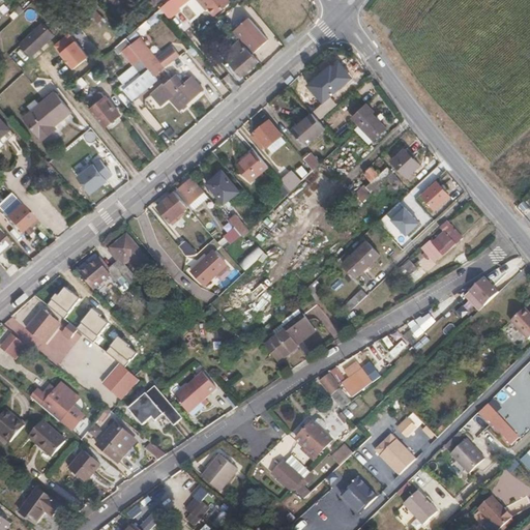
[(199,0),(213,17),(231,1),(230,0),(199,0)]
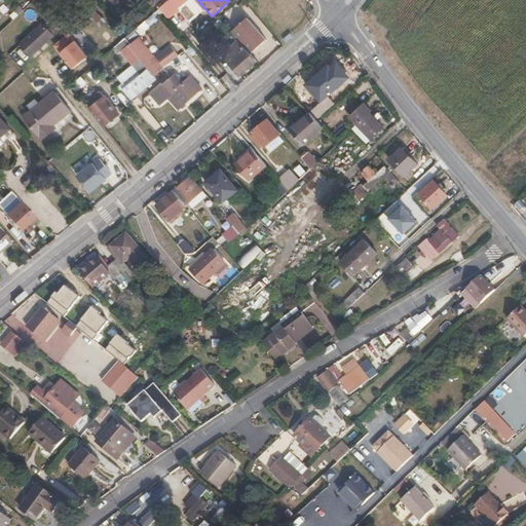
[(11,12),(15,17),(21,12),(16,7),(11,12)]
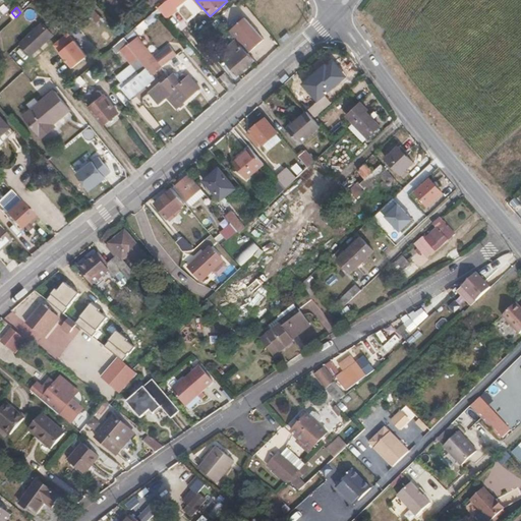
[(5,17),(9,22),(15,17),(11,12),(5,17)]
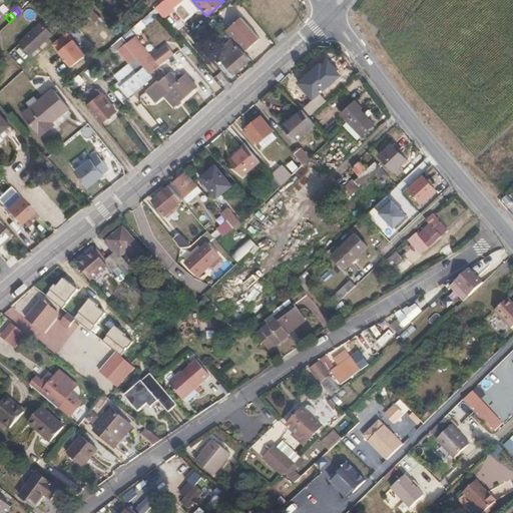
[(244,20),(229,34),(233,39),(234,40),(248,56),(264,42),(244,20)]
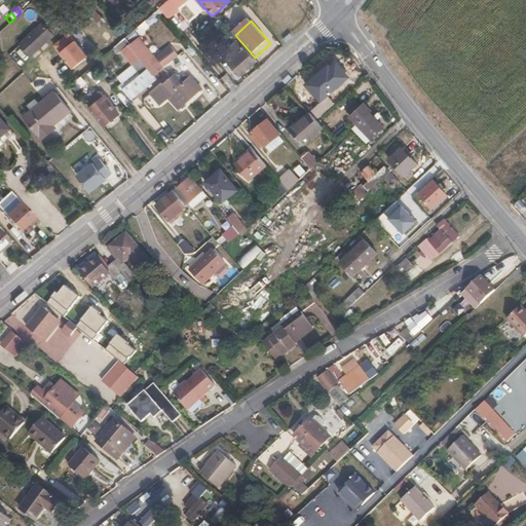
[(32,55),(54,34),(43,22),(21,42),(32,55)]
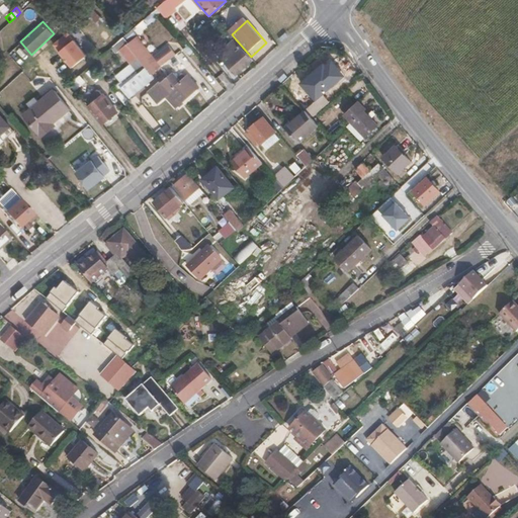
[(57,52),(73,40),(67,32),(52,45),(57,52)]
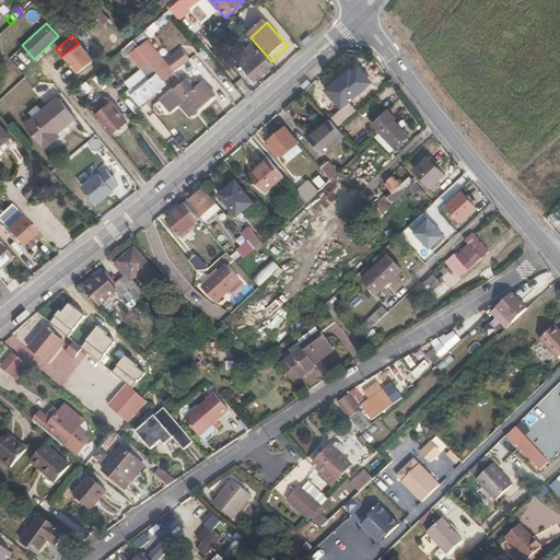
[(137,49),(139,47),(135,41),(125,49),(129,56),(130,55),(149,77),(156,71),(137,49)]
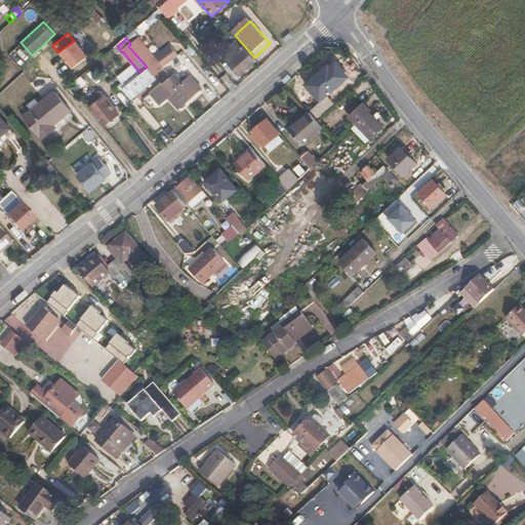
[(240,76),(257,61),(254,57),(240,41),(239,40),(223,54),(240,76)]
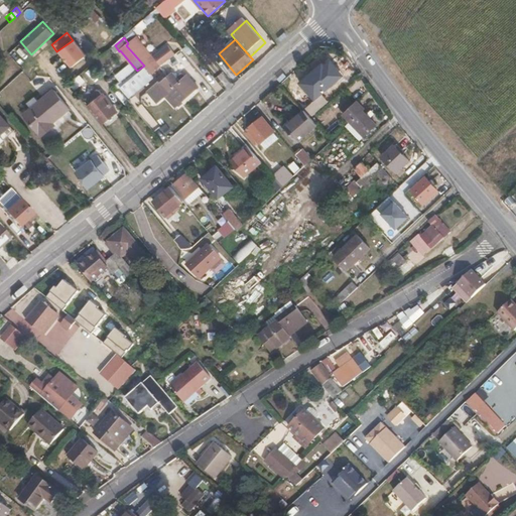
[(56,51),(70,69),(85,56),(73,40),(56,51)]
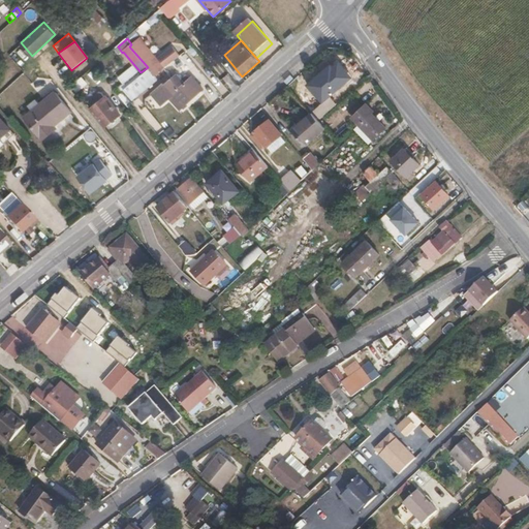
[(153,65),(150,67),(156,75),(159,73),(153,65)]
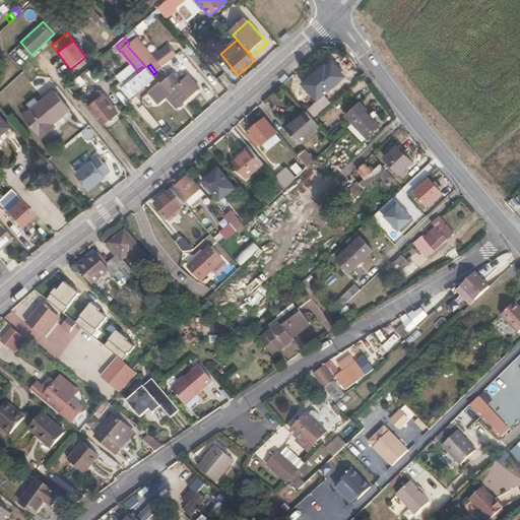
[(130,98),(154,77),(146,67),(123,87),(130,98)]
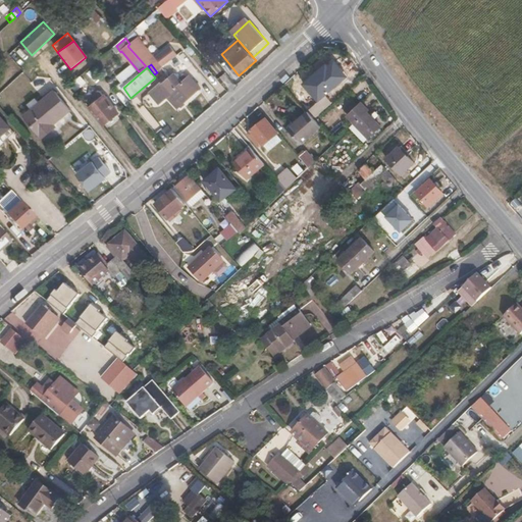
[(170,94),(184,83),(175,73),(162,85),(170,94)]
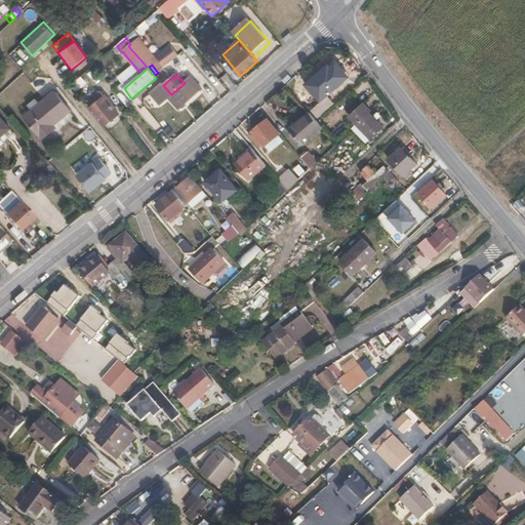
[(314,105),(329,91),(315,75),(299,88),(314,105)]
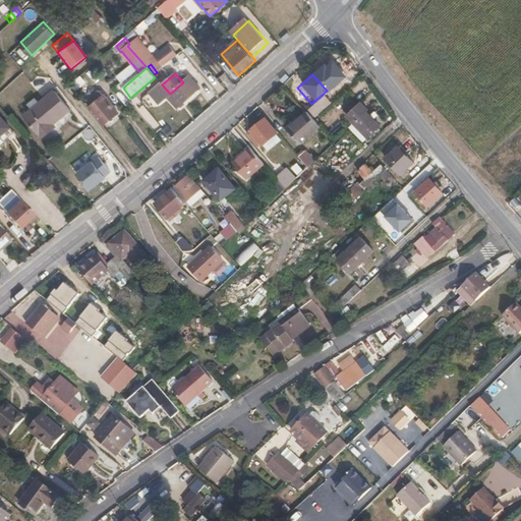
[(88,82),(81,75),(70,84),(75,92),(88,82)]
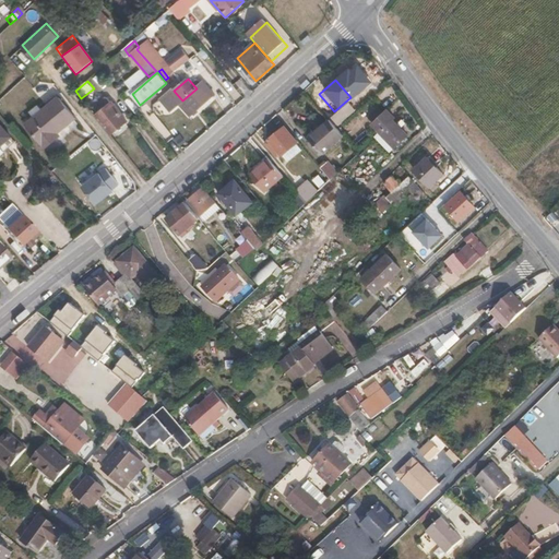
[(190,116),(207,100),(197,88),(182,100),(174,91),(173,88),(166,94),(176,106),(179,104),(190,116)]
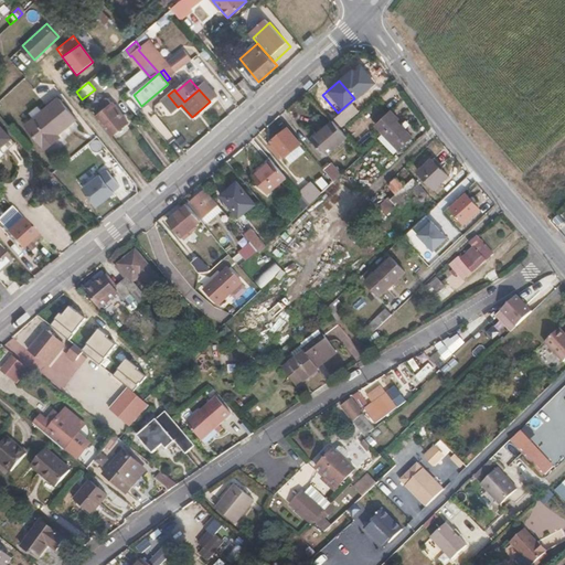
[(73,118),(55,98),(23,127),(44,149),(59,136),(56,134),(73,118)]
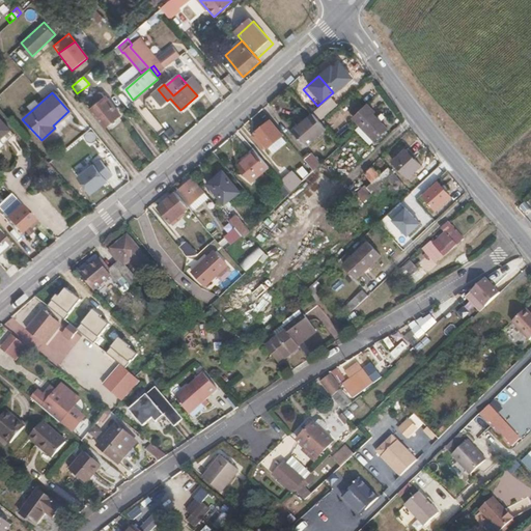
[(90,110),(105,129),(121,115),(107,98),(90,110)]
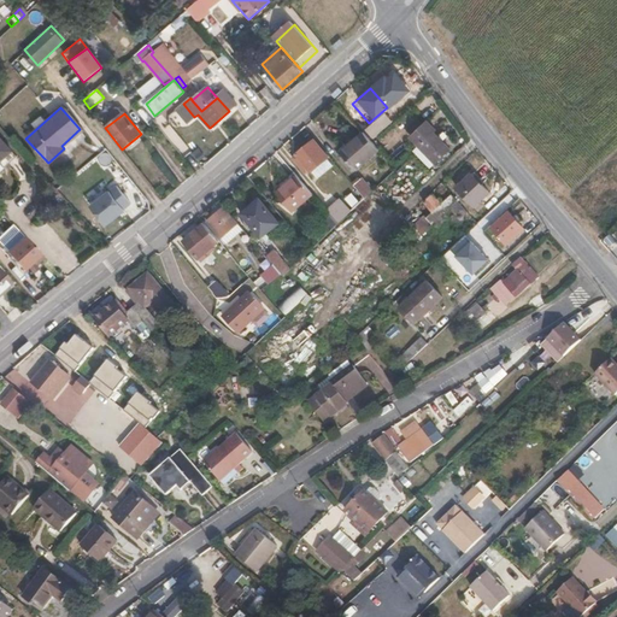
[(340,148),(360,134),(348,117),(328,131),(340,148)]
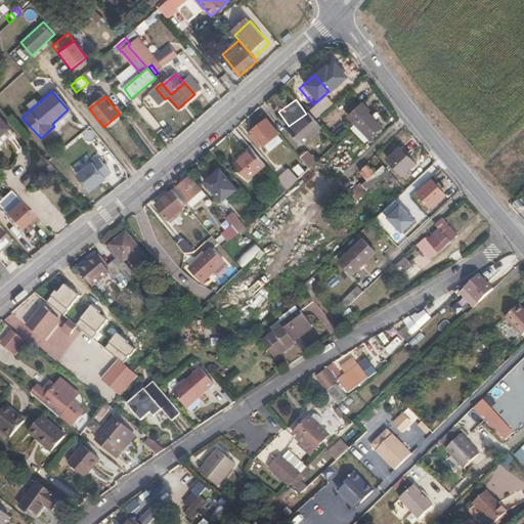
[(365,142),(382,126),(368,112),(370,110),(363,102),(349,116),(356,124),(352,127),(365,142)]
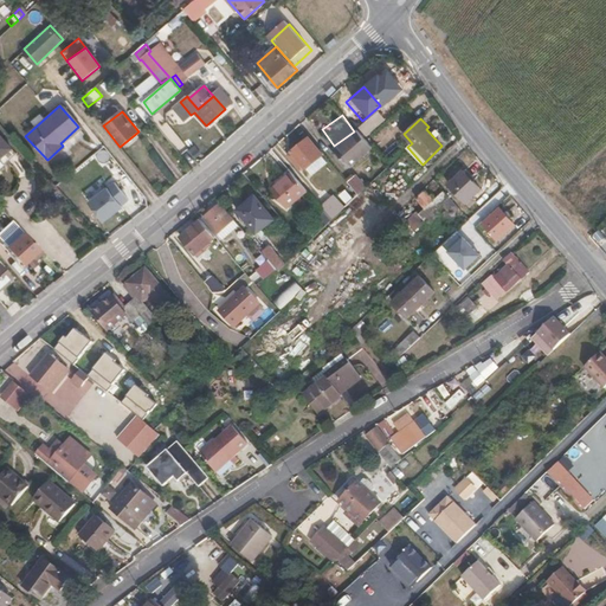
[(367,134),(378,124),(373,120),(362,128),(367,134)]
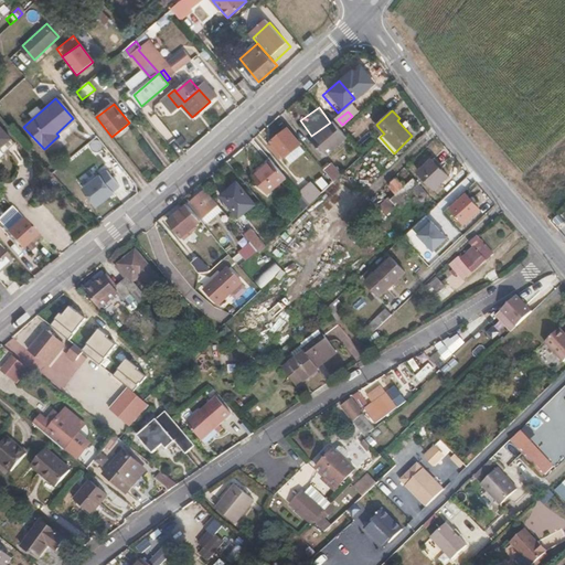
[(153,113),(148,118),(163,138),(169,134),(153,113)]
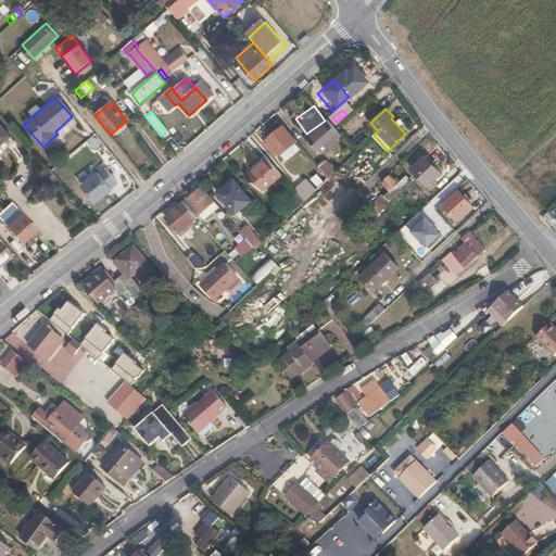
[(342,135),(335,127),(328,118),(308,136),(323,152),(342,135)]
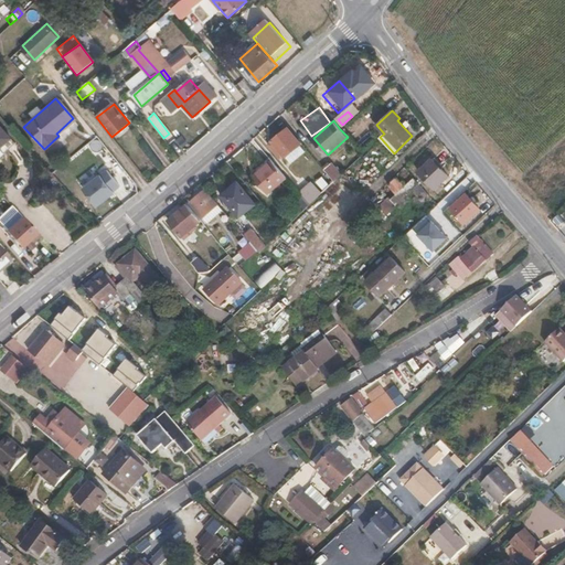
[(0,147),(10,138),(0,127),(0,147)]
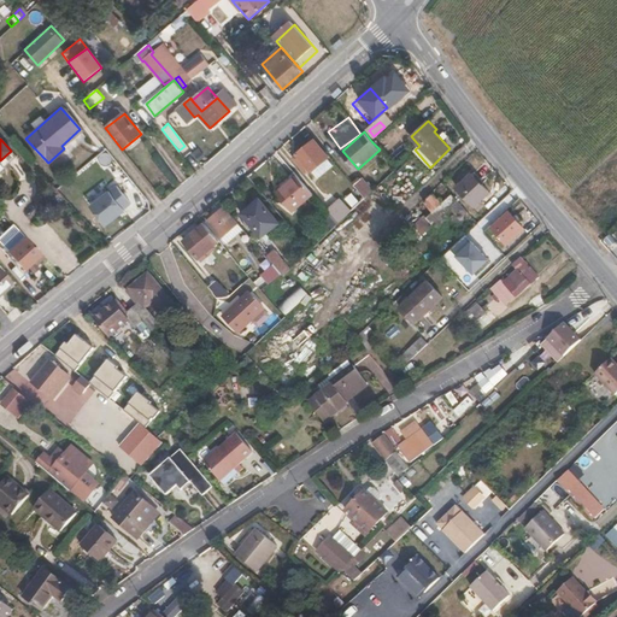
[(329,157),(315,139),(297,153),(312,171),(329,157)]
